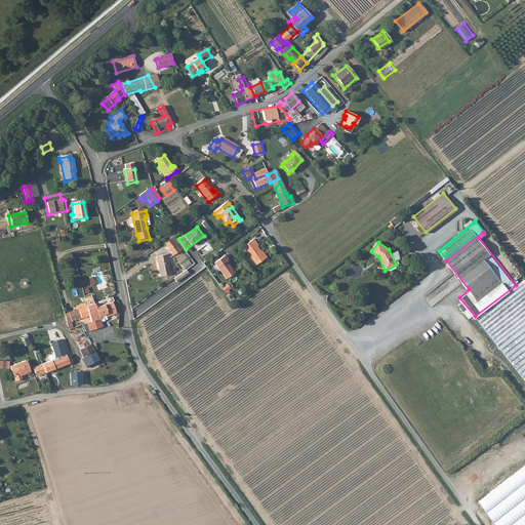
[(203,255),(212,249),(209,244),(199,250),(203,255)]
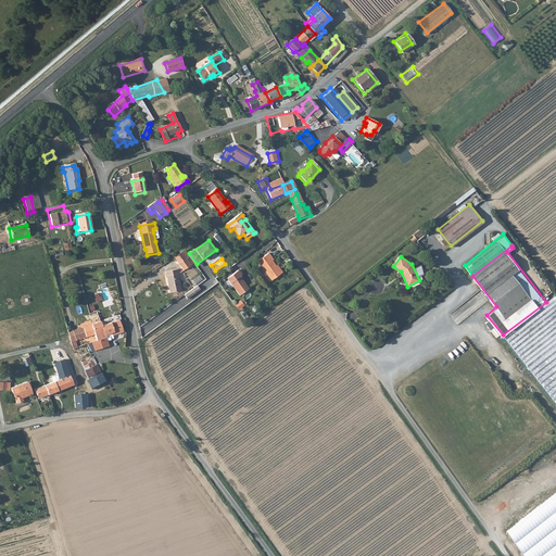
[(187,261),(180,266),(186,272),(192,267),(187,261)]
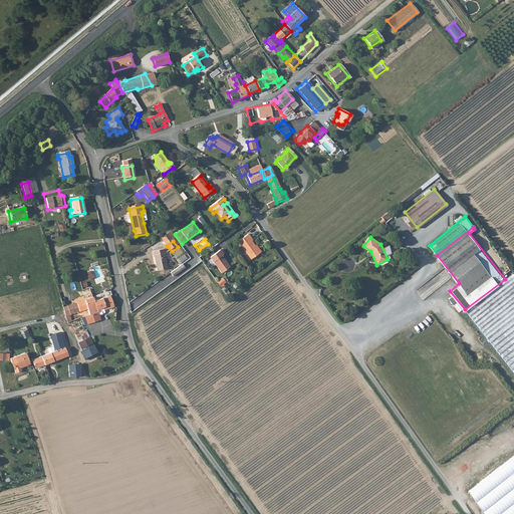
[(260,250),(259,251),(256,247),(253,243),(244,249),(252,261),(263,253),(260,250)]
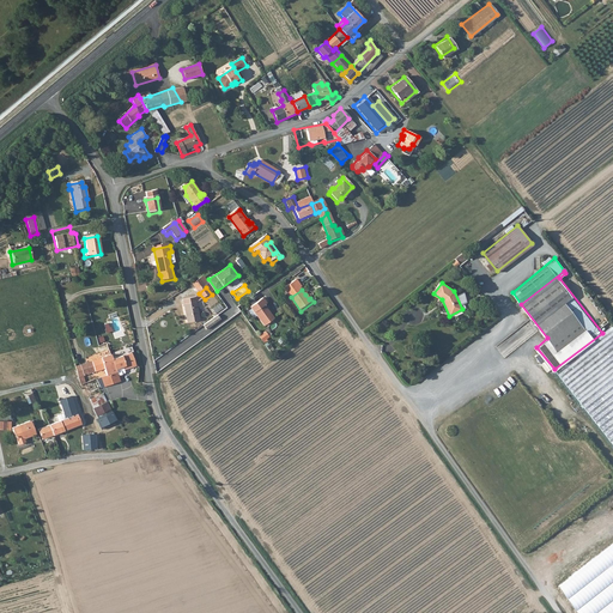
[(198,298),(184,302),(189,325),(201,322),(198,304),(199,303),(198,298)]
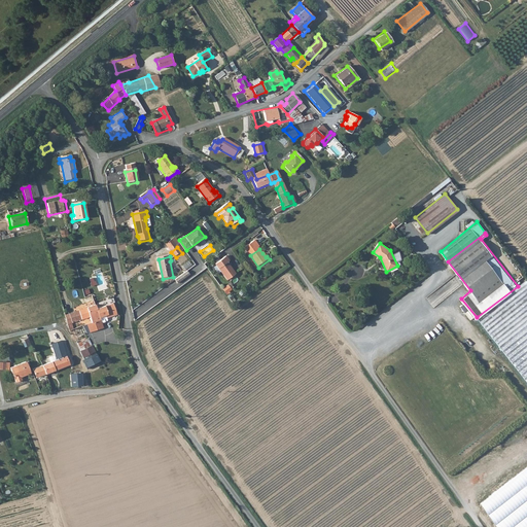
[(226,257),(216,266),(229,282),(237,276),(227,264),(231,262),(226,257)]
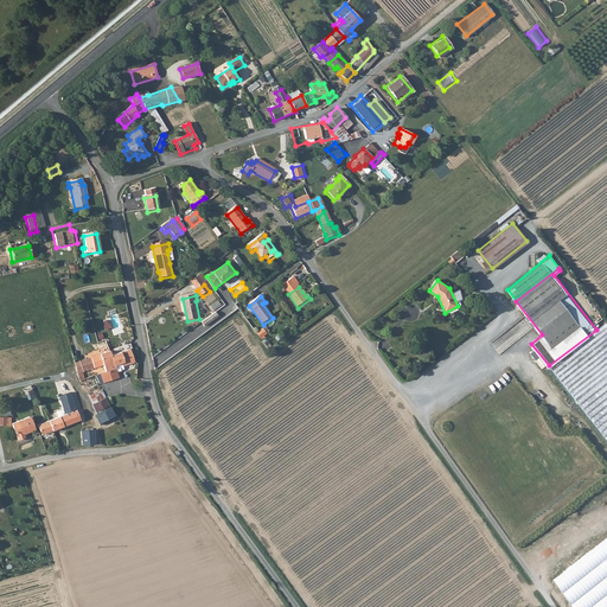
[(549,365),(606,439),(606,325),(605,323),(596,330),(549,365)]
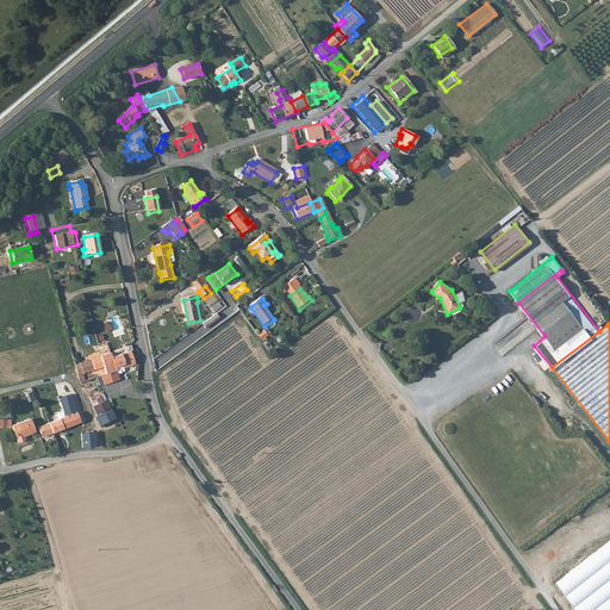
[(260,337),(263,342),(271,337),(266,332),(260,337)]
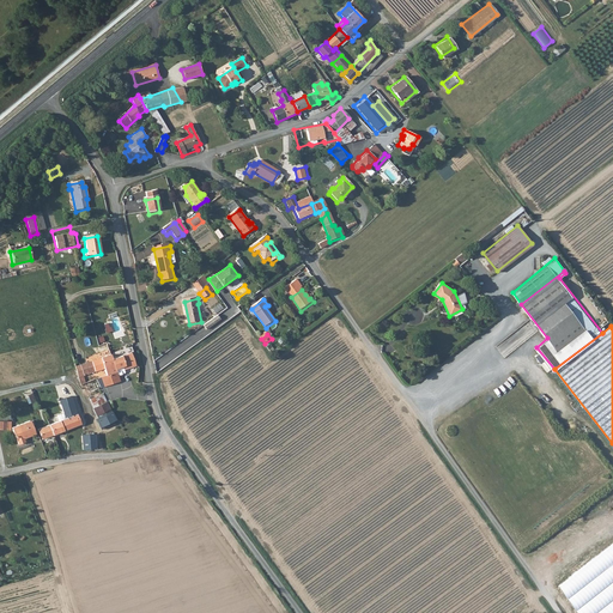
[(116,374),(117,376),(122,375),(123,374),(122,371),(137,366),(132,353),(113,359),(115,370),(119,369),(120,372),(116,374)]
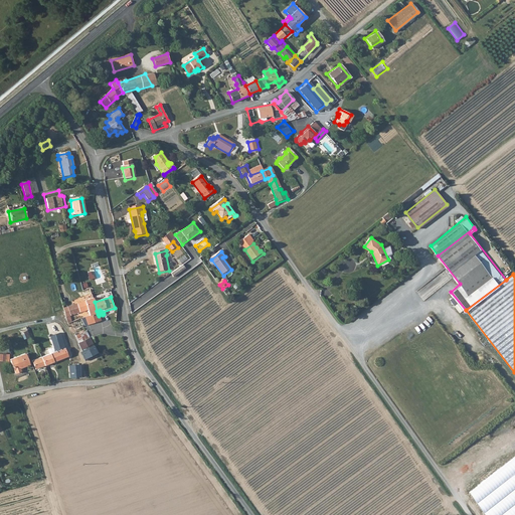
[(63,309),(66,317),(80,313),(88,310),(91,316),(98,314),(101,313),(100,310),(97,311),(95,302),(94,298),(63,309)]
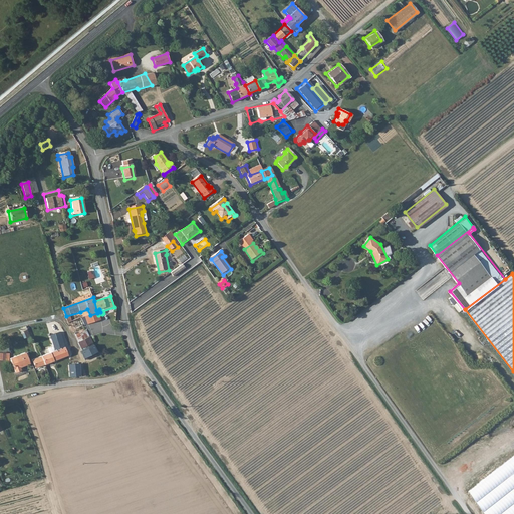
[(100,320),(98,315),(97,313),(90,315),(84,317),(87,325),(100,320)]
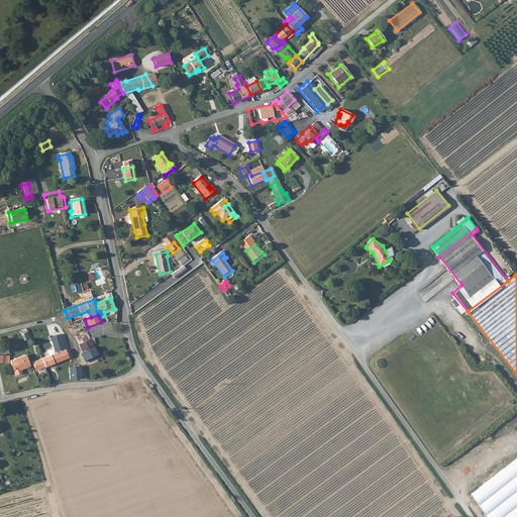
[(94,351),(85,334),(74,339),(83,356),(94,351)]
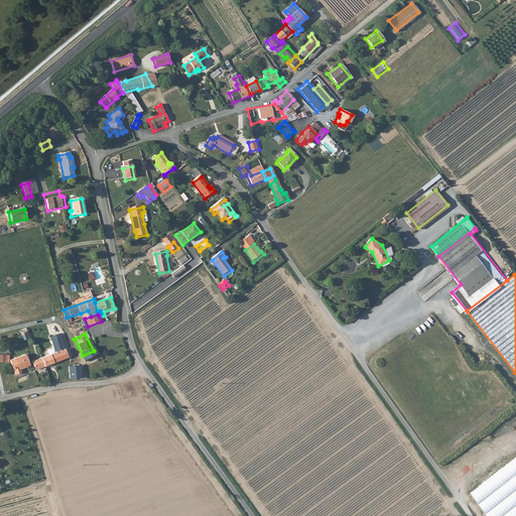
[(47,352),(48,355),(32,362),(36,370),(69,358),(66,350),(65,350),(60,336),(50,340),(53,348),(48,351),(47,352)]
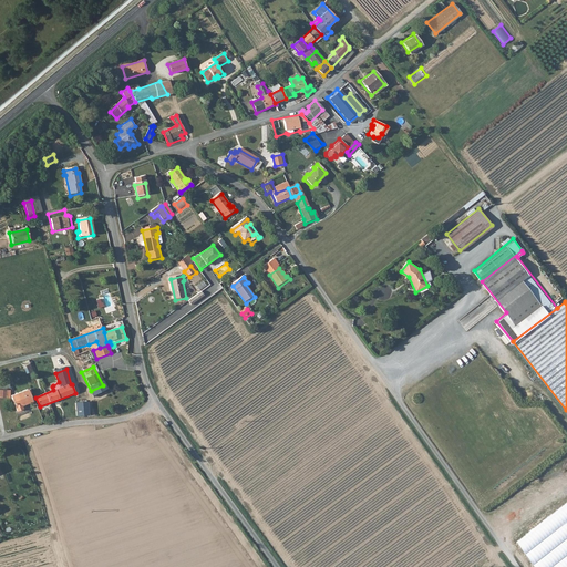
[(33,402),(29,390),(12,397),(18,411),(23,409),(23,406),(33,402)]
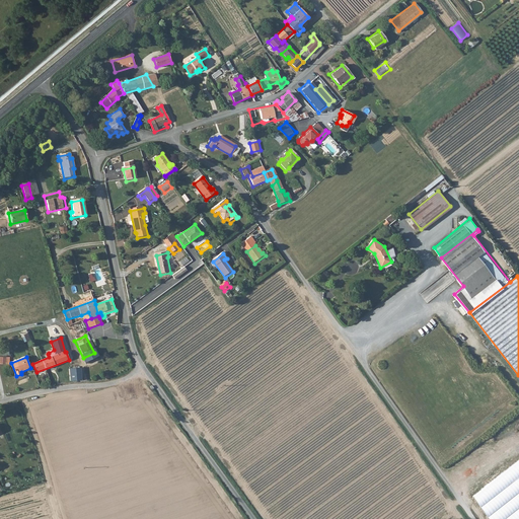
[(92,372),(101,368),(96,357),(87,361),(92,372)]
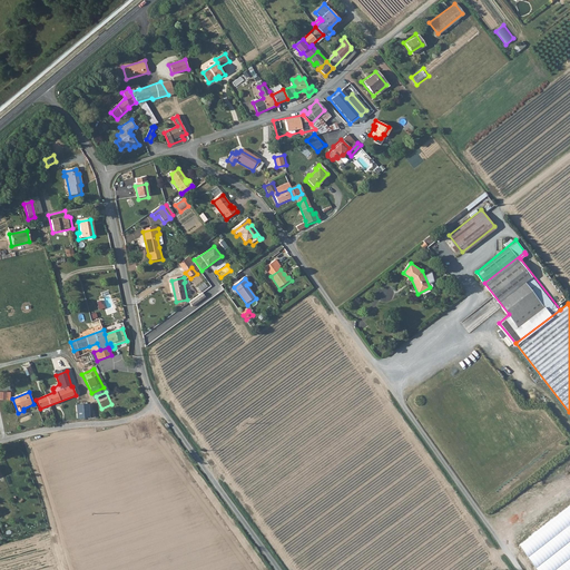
[(89,418),(89,403),(76,403),(77,419),(89,418)]
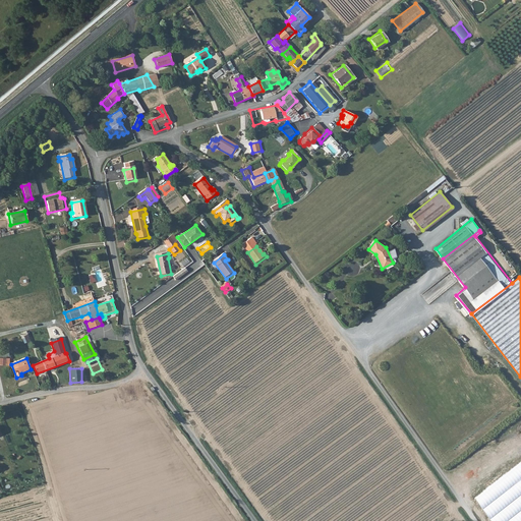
[(520,520),(520,461),(473,499),(488,520),(520,520)]
